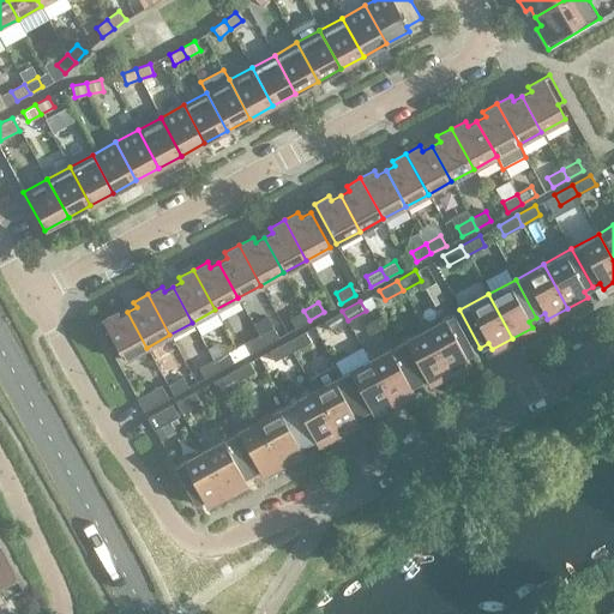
[(309,320),(304,311),(289,318),(295,329),(309,320)]
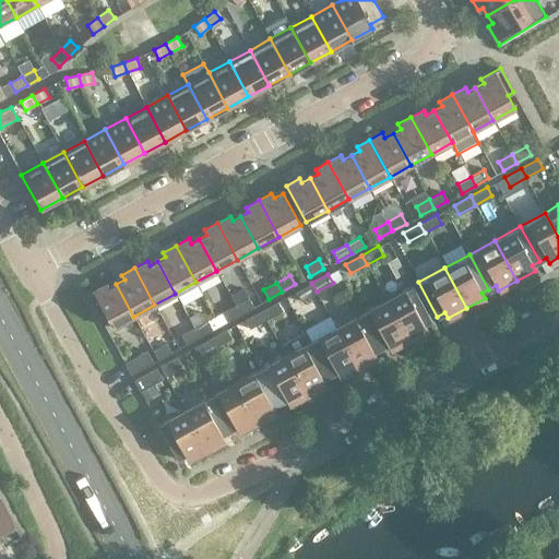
[(317,292),(311,283),(295,292),(299,301),(317,292)]
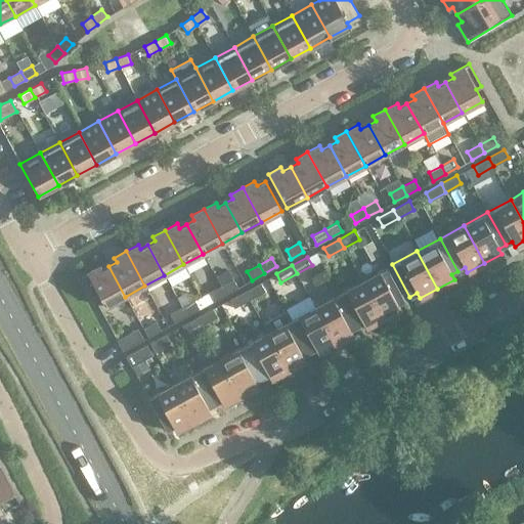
[(99,266),(81,275),(93,298),(98,295),(105,307),(125,297),(108,266),(101,270),(99,266)]
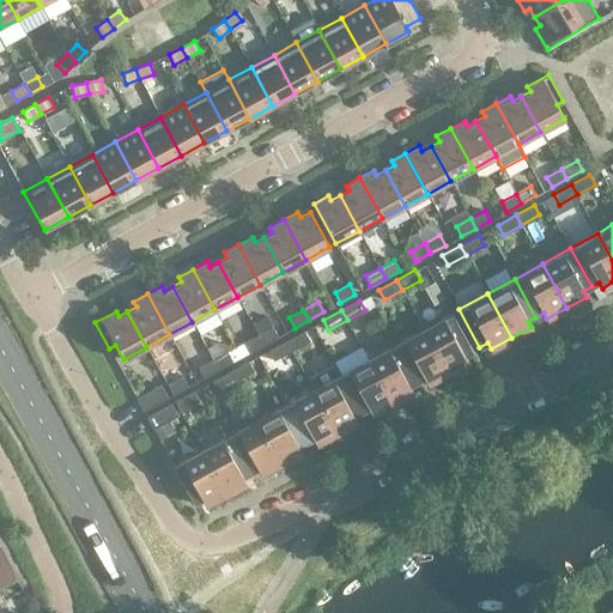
[(451,313),(423,328),(448,372),(468,362),(465,356),(473,351),(451,313)]
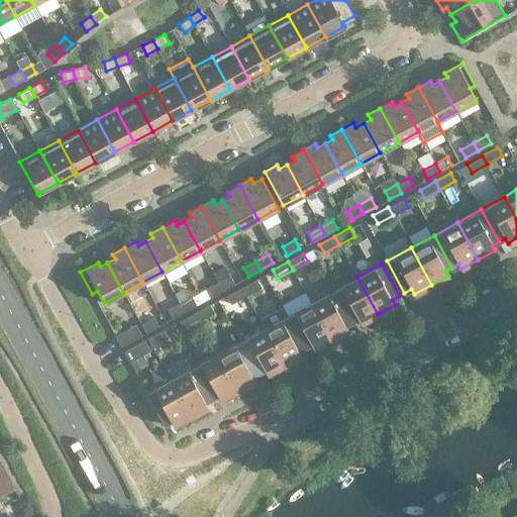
[(229,276),(217,282),(222,291),(234,284),(229,276)]
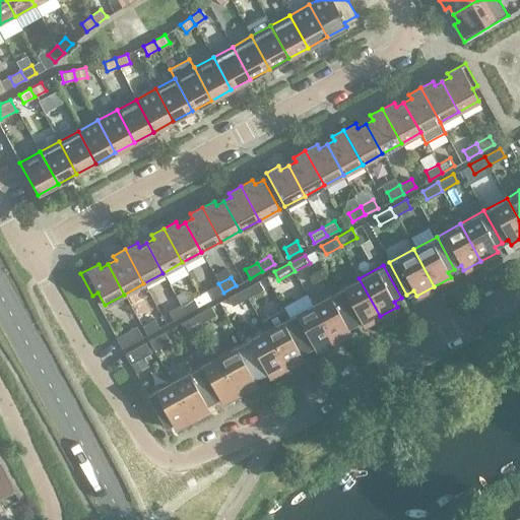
[(380,316),(359,278),(335,291),(353,324),(360,321),(363,325),(380,316)]
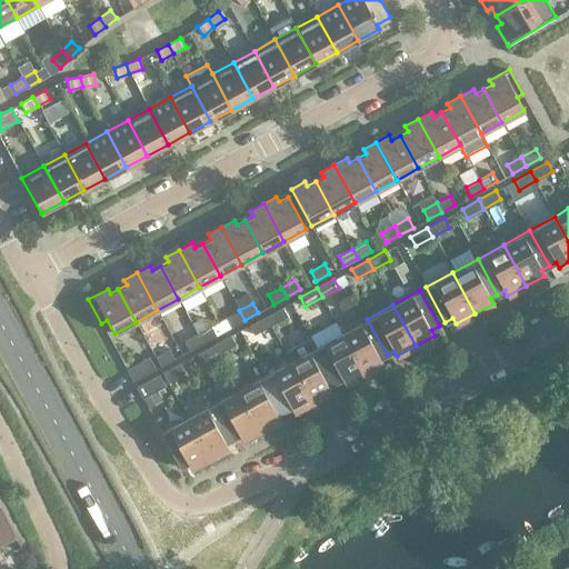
[(287,317),(282,307),(266,316),(270,326),(287,317)]
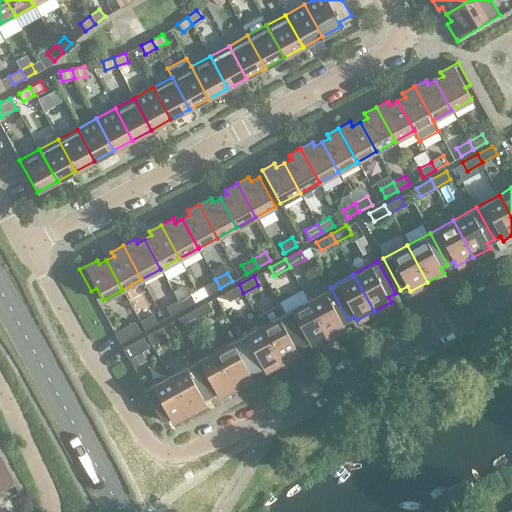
[(220,288),(215,279),(203,286),(208,294),(220,288)]
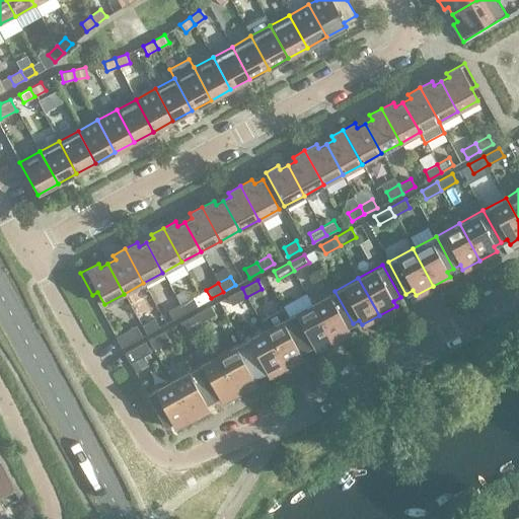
[(246,297),(242,288),(227,297),(231,305),(246,297)]
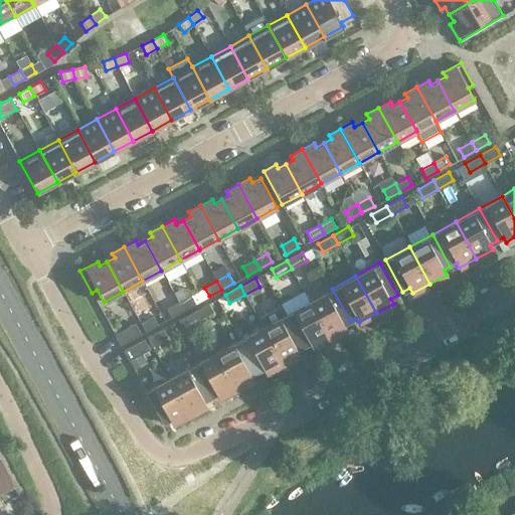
[(350,321),(332,289),(309,302),(329,339),(346,329),(344,324),(350,321)]
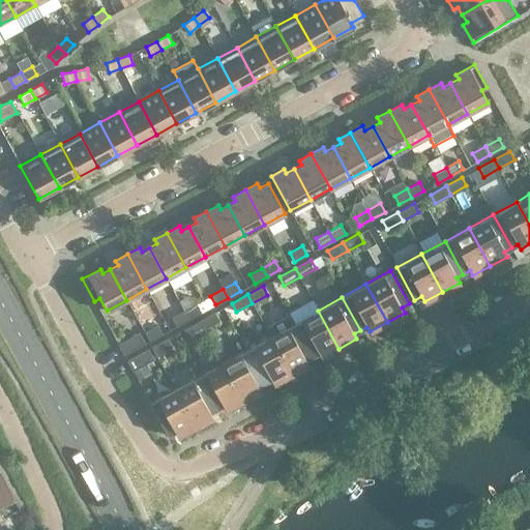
[(197,303),(183,311),(188,319),(201,313),(197,303)]
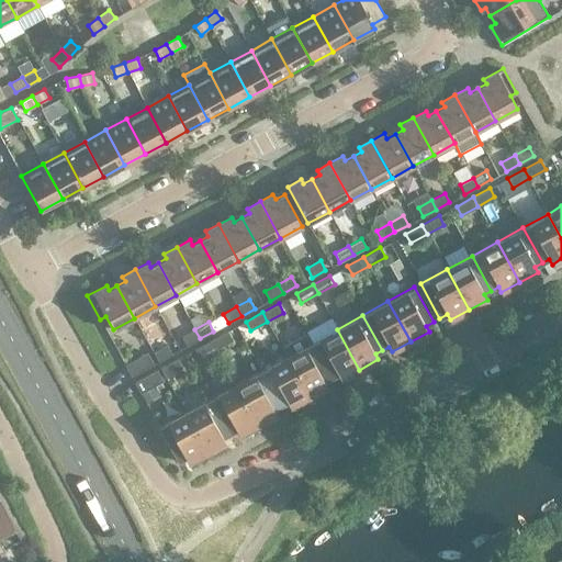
[(200,338),(194,329),(181,337),(187,346),(200,338)]
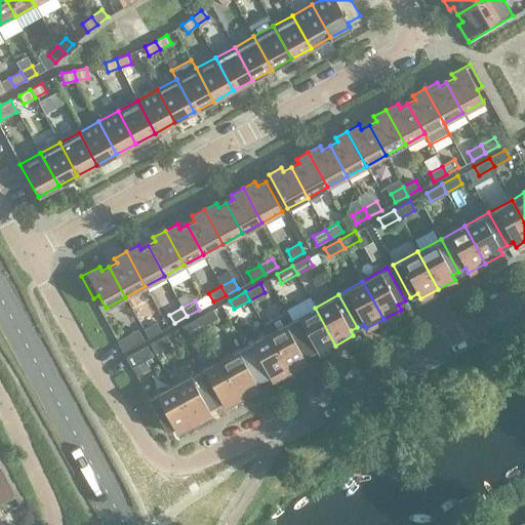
[(335,346),(315,308),(291,320),(310,353),(316,350),(318,355),(335,346)]
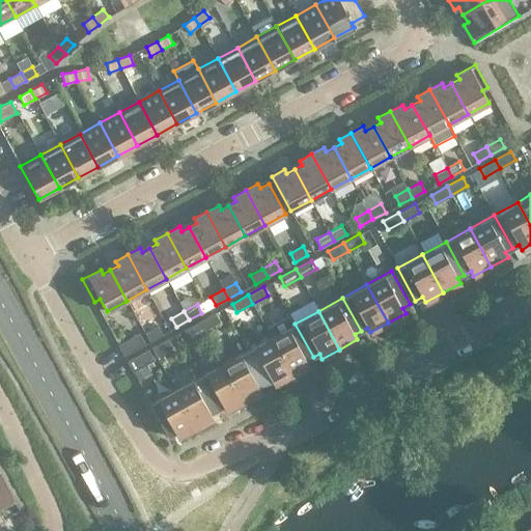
[(220,322),(215,312),(199,322),(204,330),(220,322)]
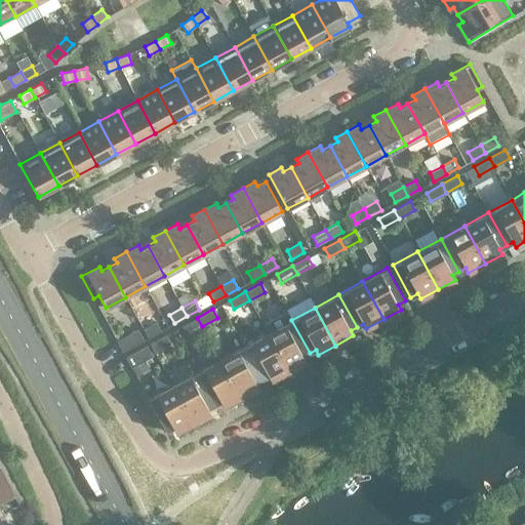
[(202,326),(197,318),(182,326),(187,334),(202,326)]
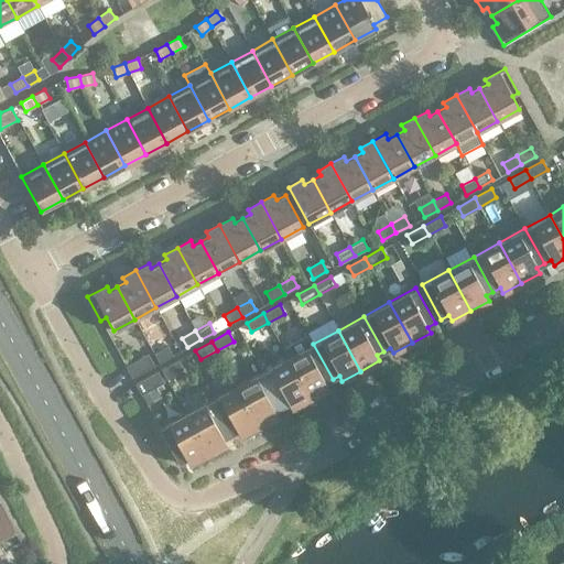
[(333,379),(313,344),(288,358),(310,399),(328,389),(325,383),(333,379)]
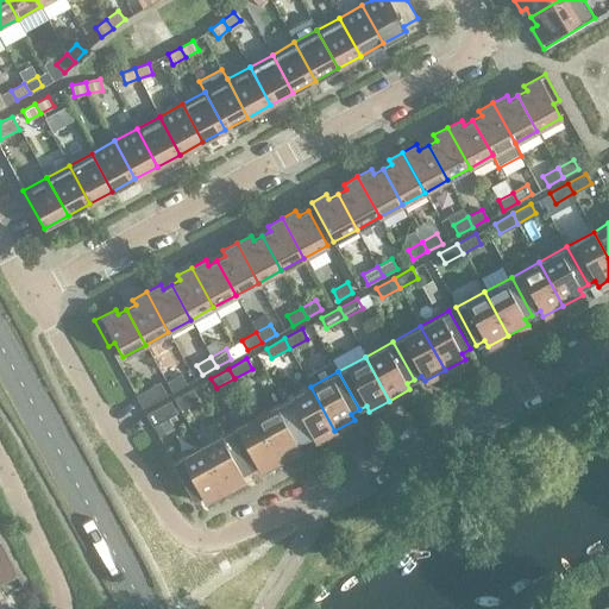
[(167,382),(171,391),(186,383),(181,374),(167,382)]
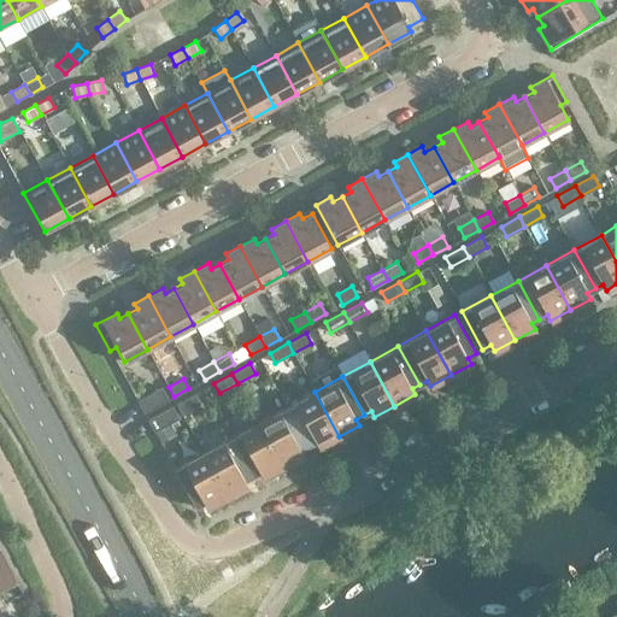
[(162,387),(137,400),(144,413),(168,400),(162,387)]
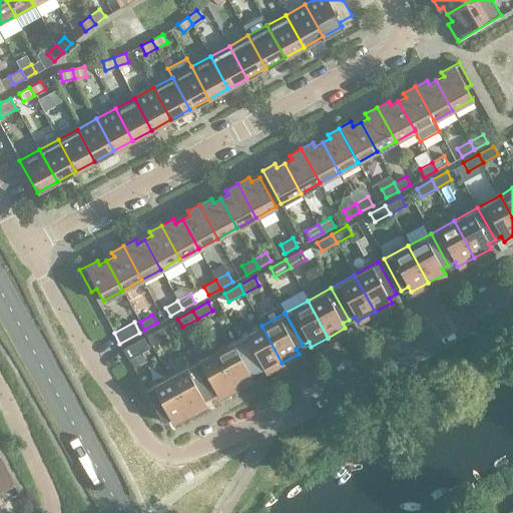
[(282,363),(262,326),(238,339),(255,371),(262,367),(265,372),(282,363)]
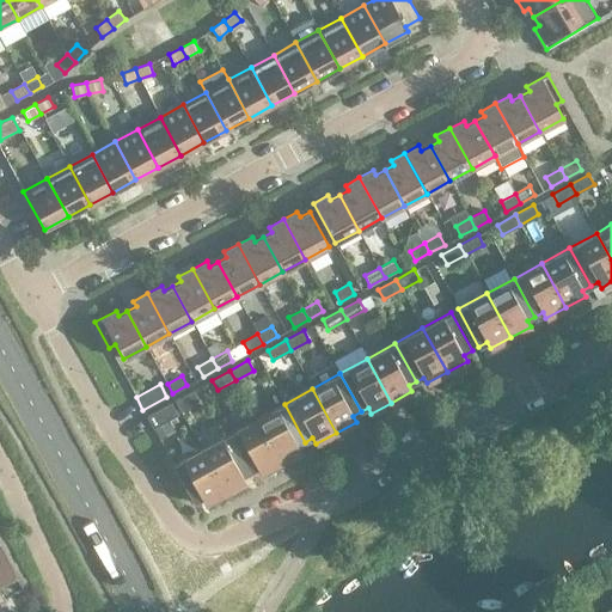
[(199,401),(193,391),(175,401),(181,410),(199,401)]
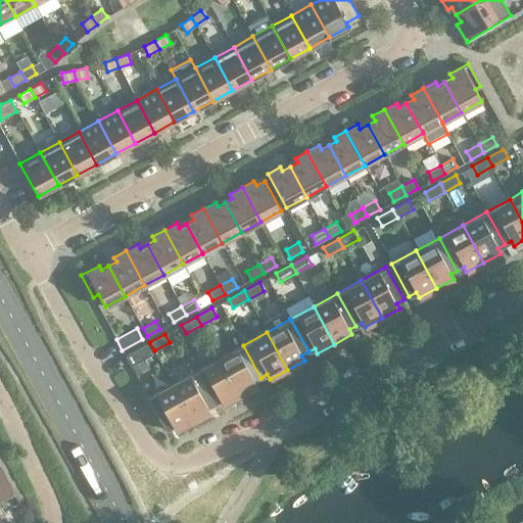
[(151,355),(145,344),(125,355),(131,366),(144,359),(151,355)]
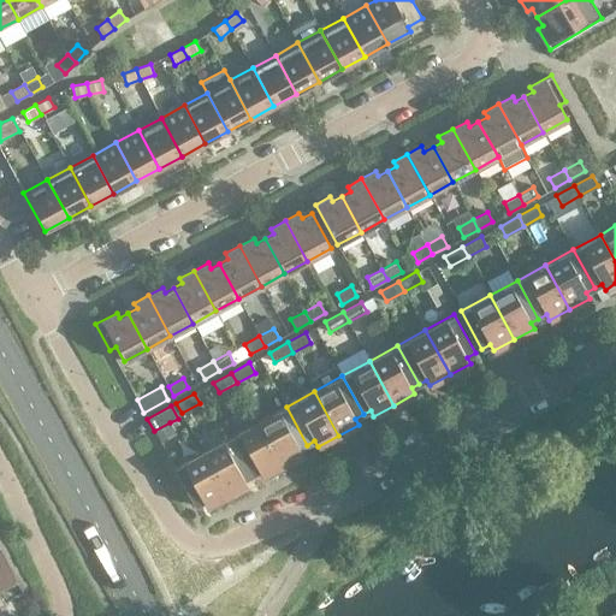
[(307,445),(286,407),(258,421),(283,466),(303,455),(300,449),(307,445)]
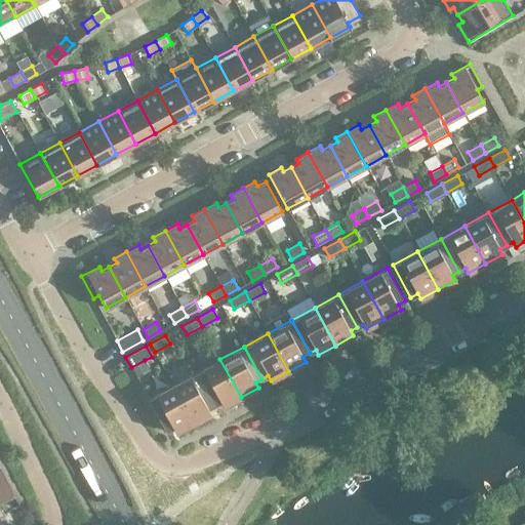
[(241,397),(219,359),(196,372),(214,405),(220,401),(224,406),(241,397)]
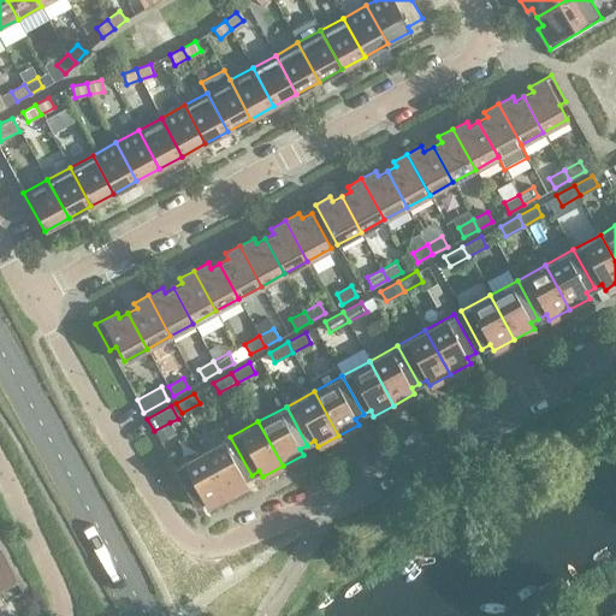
[(170,422),(154,431),(160,442),(176,433),(170,422)]
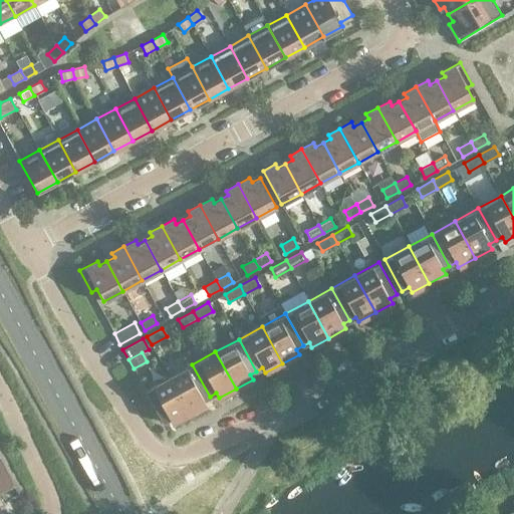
[(210,397),(192,364),(169,377),(189,415),(206,405),(204,400),(210,397)]
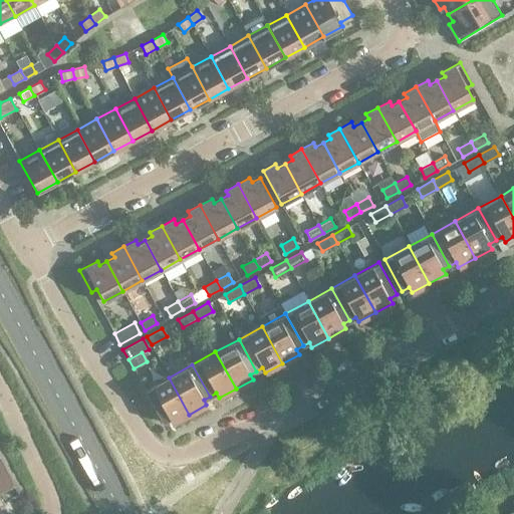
[(189,415),(169,377),(145,391),(163,423),(170,419),(172,424),(189,415)]
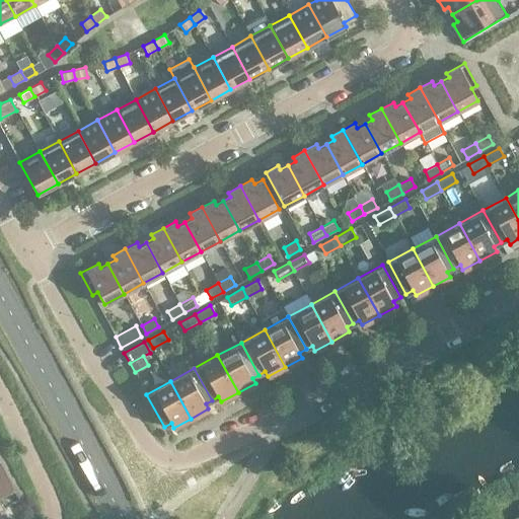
[(0,464),(0,508),(3,507),(2,505),(17,497),(0,464)]
